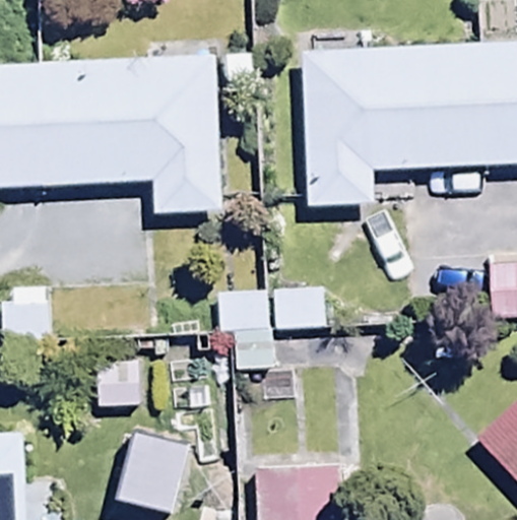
[(516,39),(303,51),(307,206),(376,204),(375,171),(516,163),(516,39)]
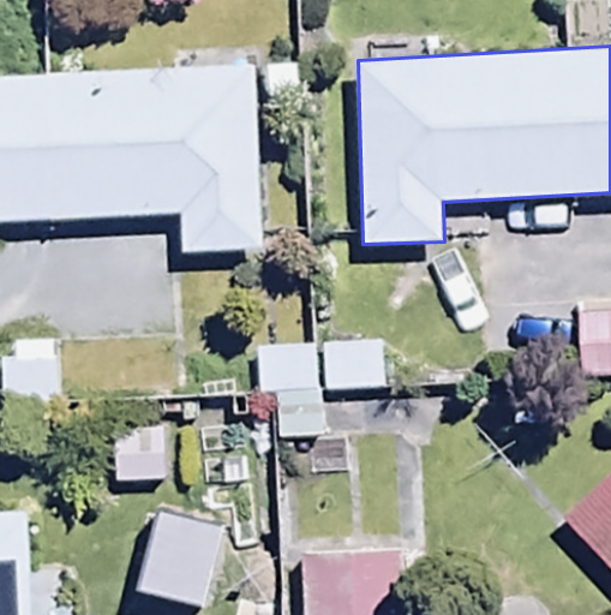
[(0,221),(180,213),(183,252),(262,249),(252,64),(0,76),(0,221)]
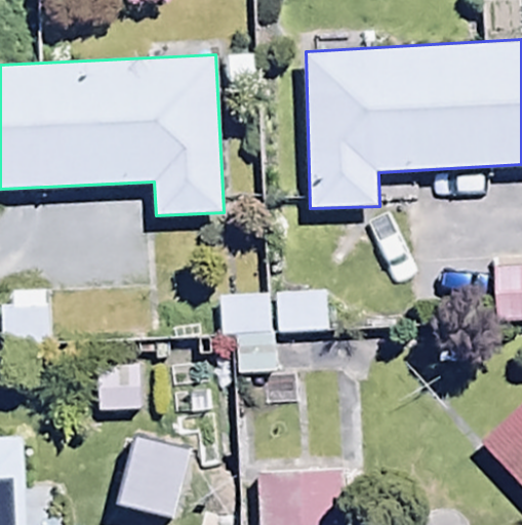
[(521,267),(494,268),(495,322),(521,321),(521,267)]
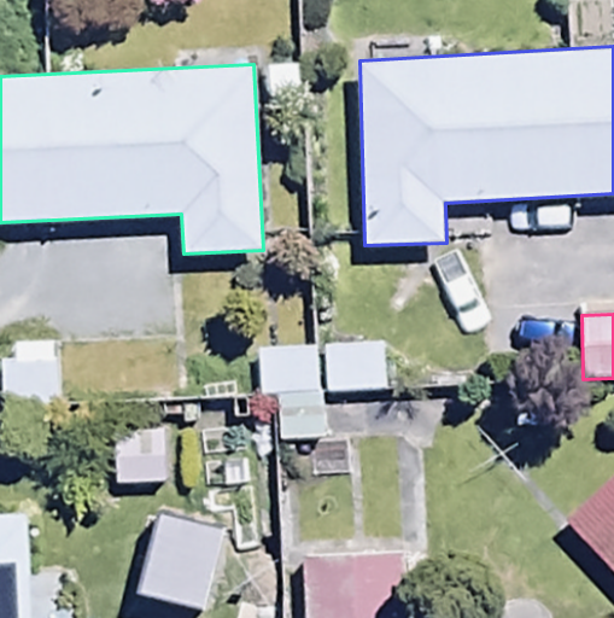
[(1,361),(4,407),(62,403),(58,338),(15,340),(16,360),(1,361)]
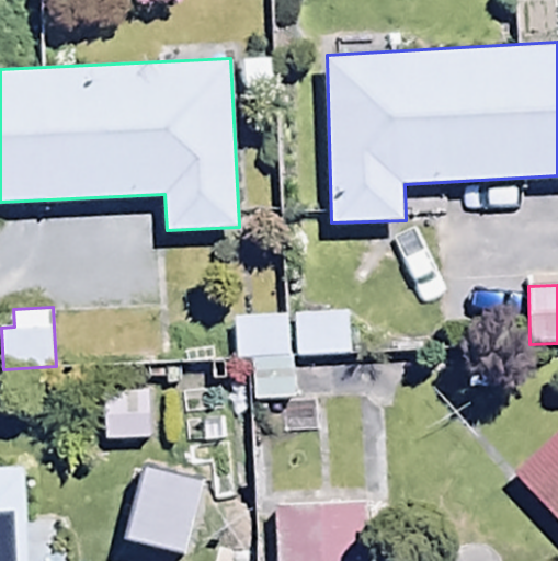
[(352,309),(298,310),(298,356),(353,355),(352,309)]
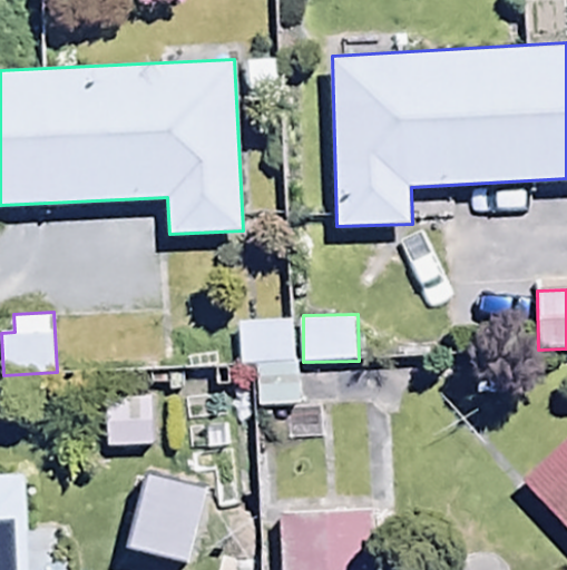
[(295,317),(238,317),(238,364),(256,364),(256,406),(271,406),(271,444),(320,444),(320,406),(295,406),(295,317)]
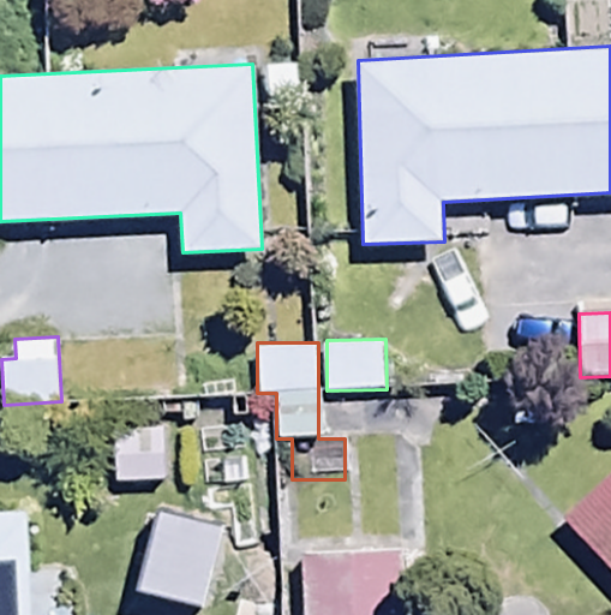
[(610,470),(562,517),(610,569),(610,470)]
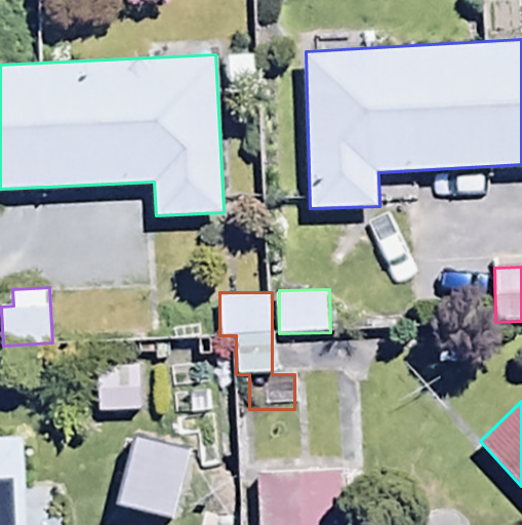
[(0,524),(63,524),(62,491),(30,492),(29,431),(0,431),(0,524)]
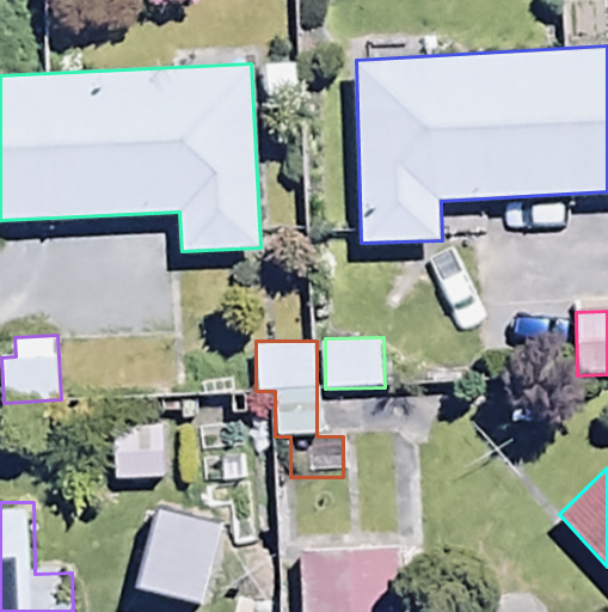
[(406,611),(403,540),(301,545),(304,611),(406,611)]
